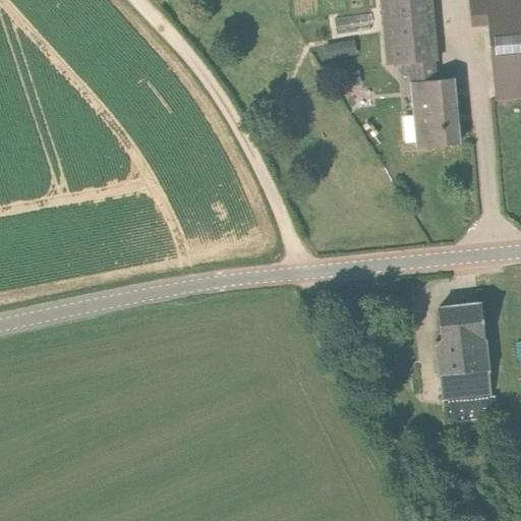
[(429,0),(417,0),(381,4),(387,65),(400,63),(432,62),(437,61),(429,0)]
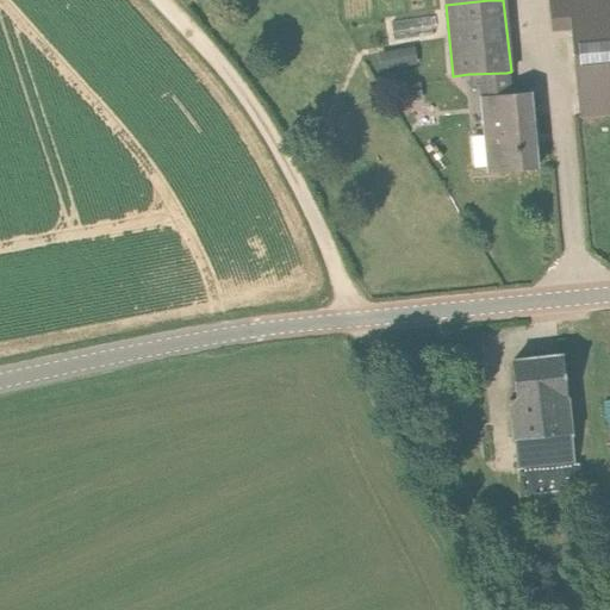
[(609,0),(548,0),(552,30),(571,29),(579,116),(609,112),(609,0)]
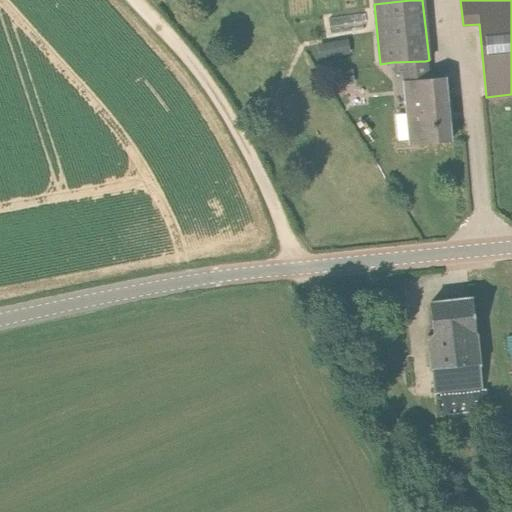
[(347,39),(330,42),(333,57),(350,54),(347,39)]
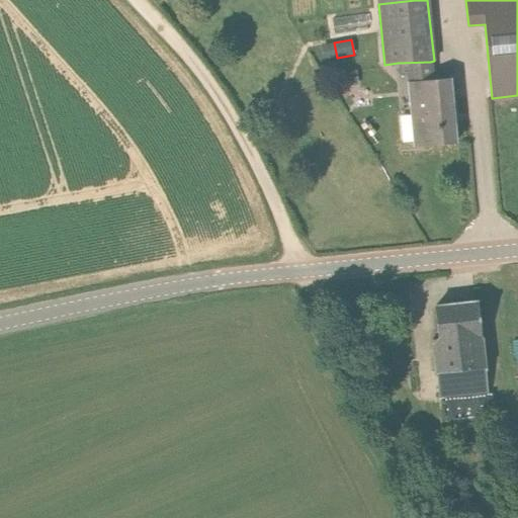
[(432,81),(430,62),(398,63),(399,76),(408,75),(412,114),(400,116),(402,142),(415,141),(415,146),(455,142),(449,79),(432,81)]
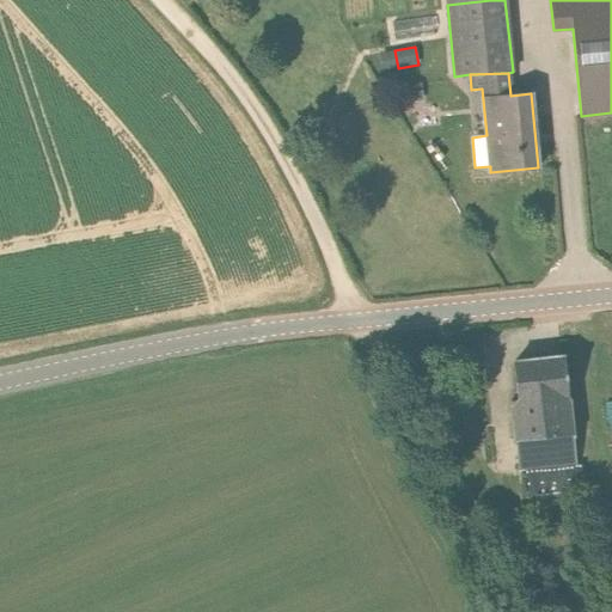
[(422,83),(402,85),(404,102),(423,99),(422,83)]
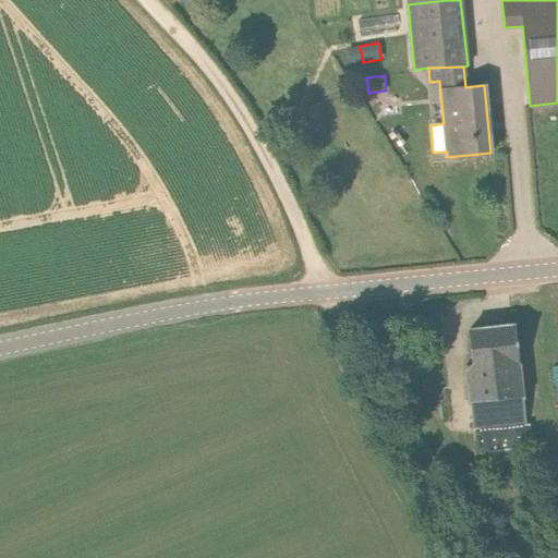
[(472,425),(525,420),(514,326),(468,330),(472,365),(465,365),(472,425)]
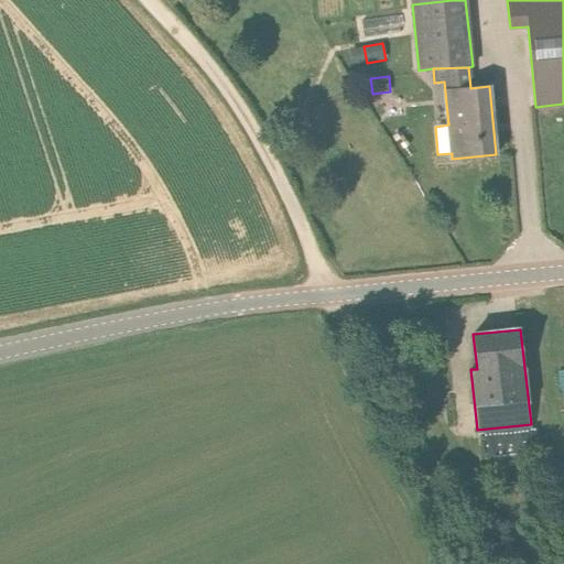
[(485,434),(487,456),(538,449),(535,429),(485,434)]
